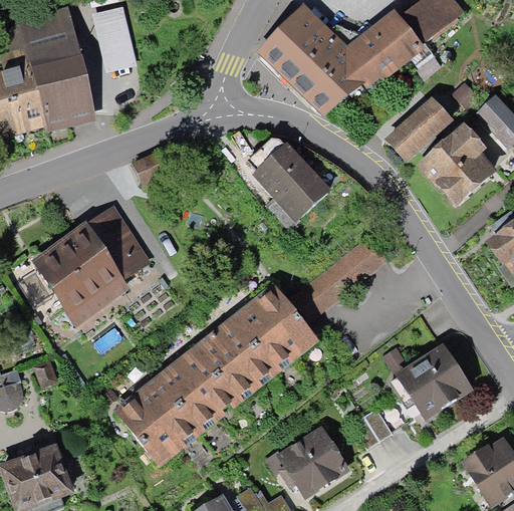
[(395,8),(361,34),(336,24),(330,31),(304,4),(256,51),(323,120),(347,96),(349,99),(380,75),(383,79),(413,57),(419,66),(435,53),(427,42),(466,12),(456,0),(419,0),(400,15),(395,8)]
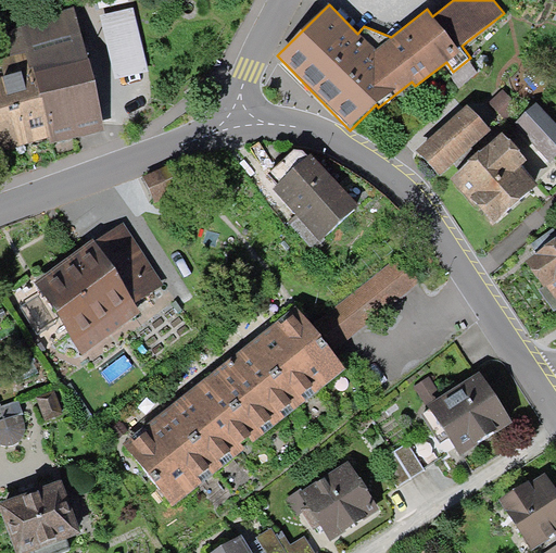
[(130,7),(99,15),(116,78),(148,70),(130,7)]
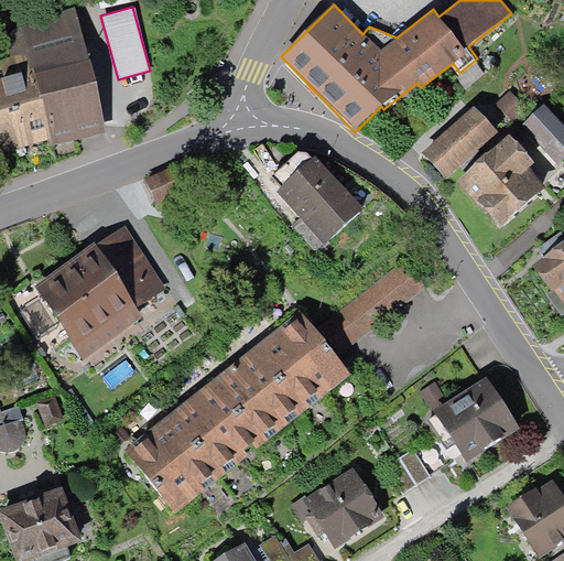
[(0,148),(104,123),(77,13),(6,31),(12,60),(0,62),(0,148)]
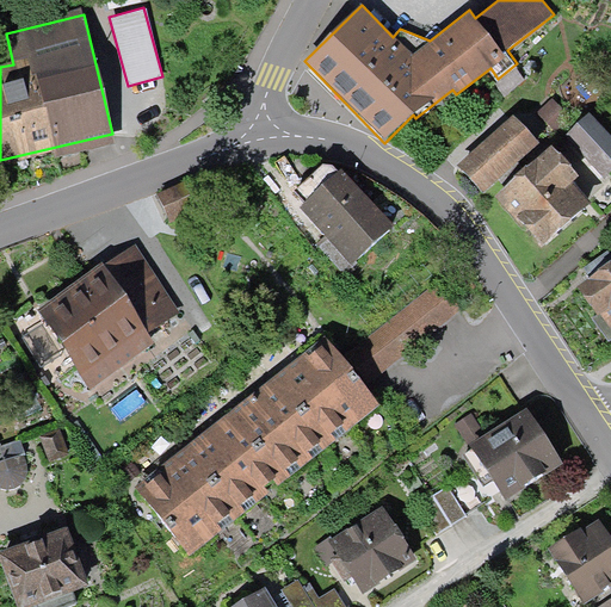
[(555,95),(537,110),(553,128),(571,113),(555,95)]
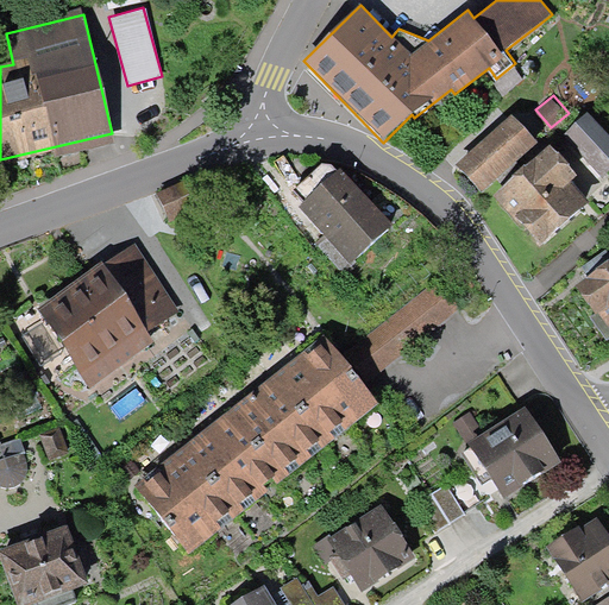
[(501,175),(515,163),(539,143),(513,113),(457,162),(483,191),(501,175)]
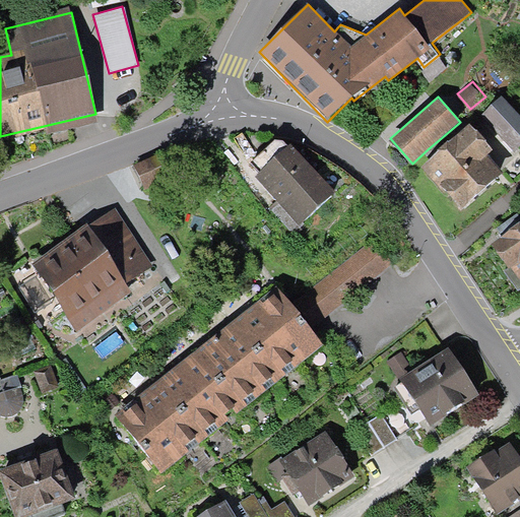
[(519,115),(505,99),(484,116),(514,148),(519,142),(519,115)]
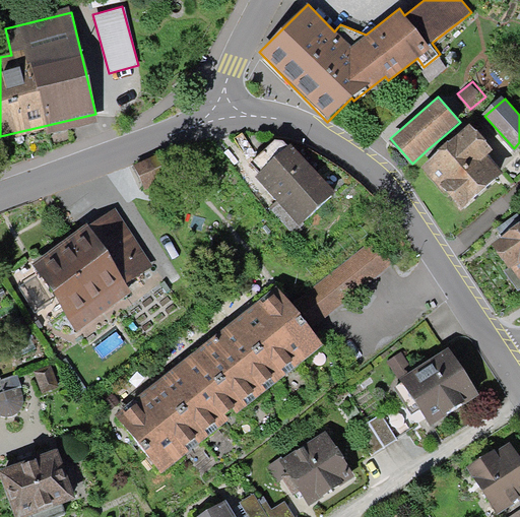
[(440,139),(428,149),(434,156),(423,168),(439,186),(441,185),(461,208),(502,172),(489,157),(495,152),(469,125),(446,145),(440,139)]
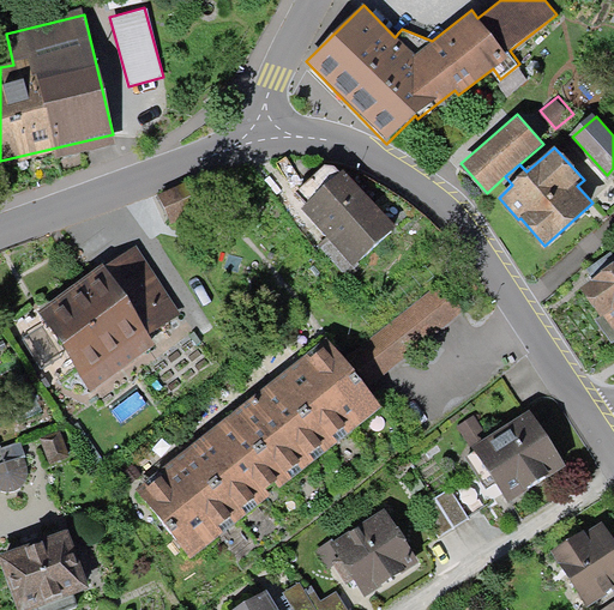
[(333,165),(325,163),(295,191),(307,203),(301,209),(330,239),(323,246),(347,272),(396,227),(344,170),(341,173),(333,165)]
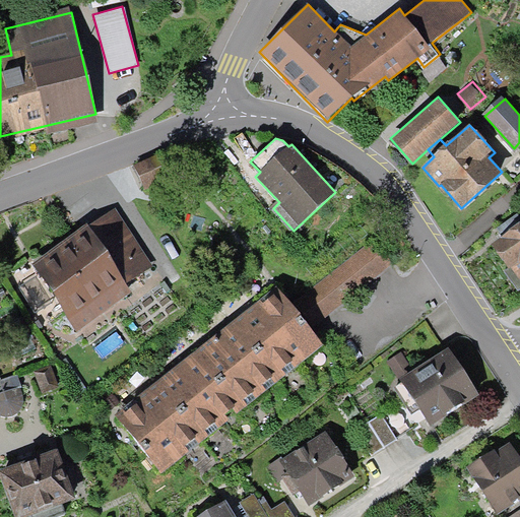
[(155,263),(112,204),(31,263),(80,331),(136,291),(129,281),(155,263)]
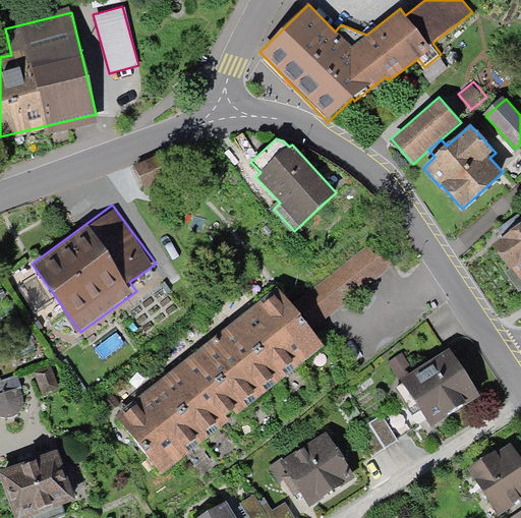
[(520,224),(493,245),(519,288),(520,286),(520,224)]
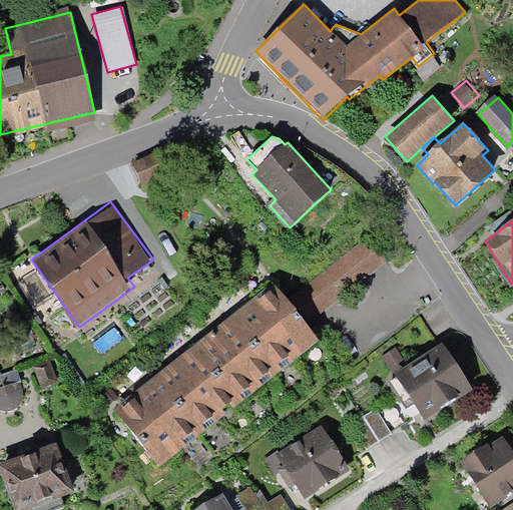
[(273,283),(112,407),(157,466),(319,341),(273,283)]
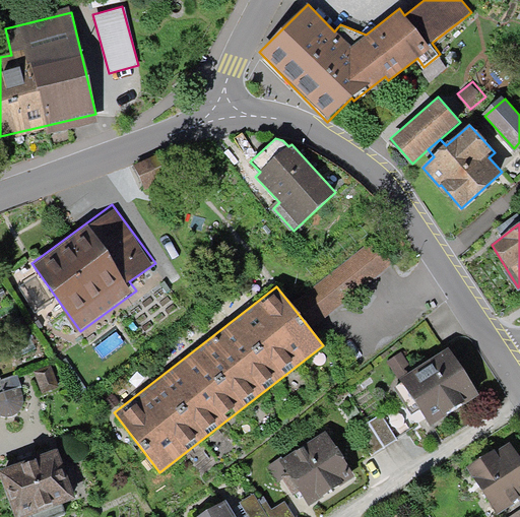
[(479,393),(449,348),(400,381),(431,426),(479,393)]
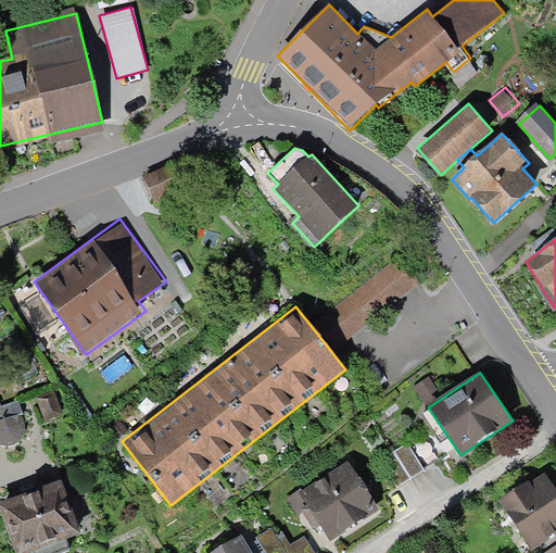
[(53,389),(36,394),(43,416),(60,411),(53,389)]
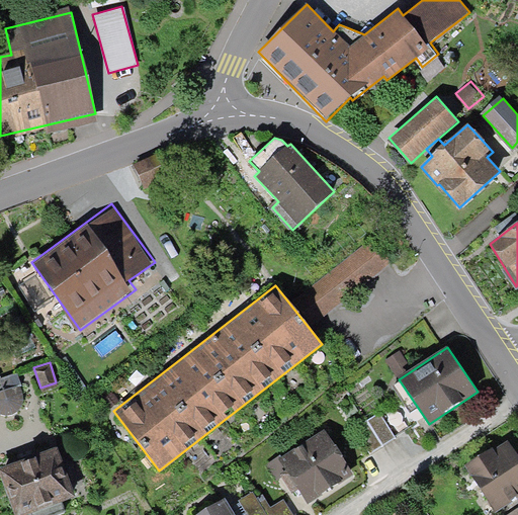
[(22,382),(17,370),(0,376),(0,411),(0,412),(6,414),(13,413),(19,409),(22,404),(23,397),(22,391),(20,383),(22,382)]
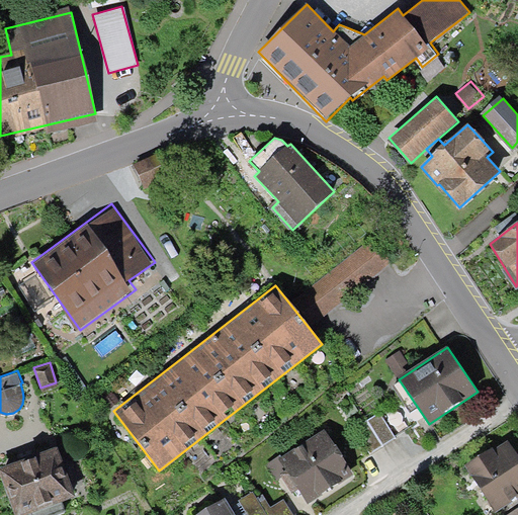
[(379,412),(355,427),(370,451),(395,435),(379,412)]
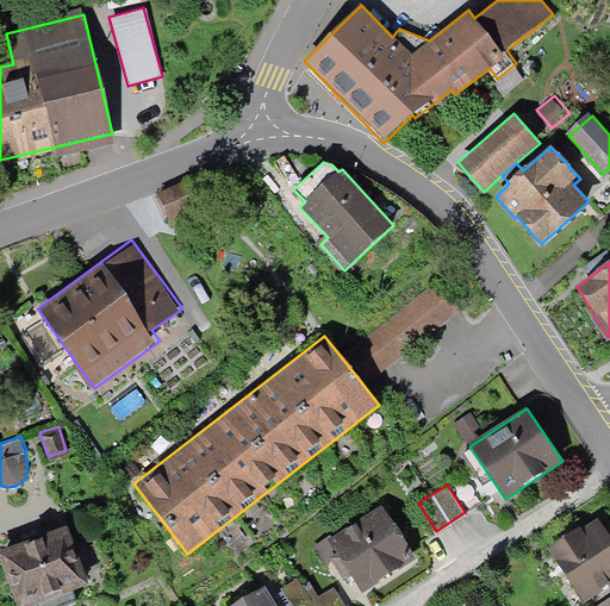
[(327,535),(310,545),(324,568),(340,558),(363,594),(419,557),(385,506),(331,543),(327,535)]
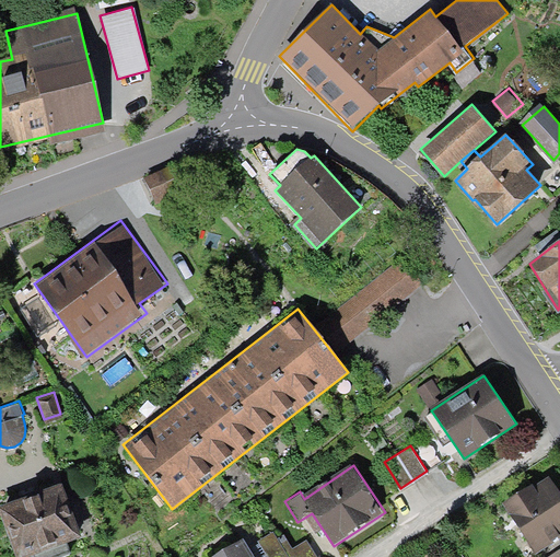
[(559,488),(551,474),(506,500),(534,547),(559,532),(559,488)]
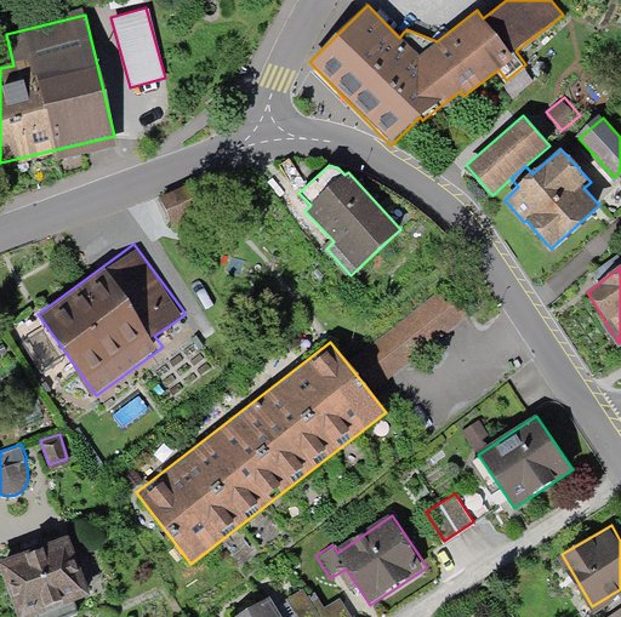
[(73,541),(0,566),(0,567),(17,616),(23,616),(34,613),(35,616),(61,616),(73,613),(69,604),(92,595),(73,541)]
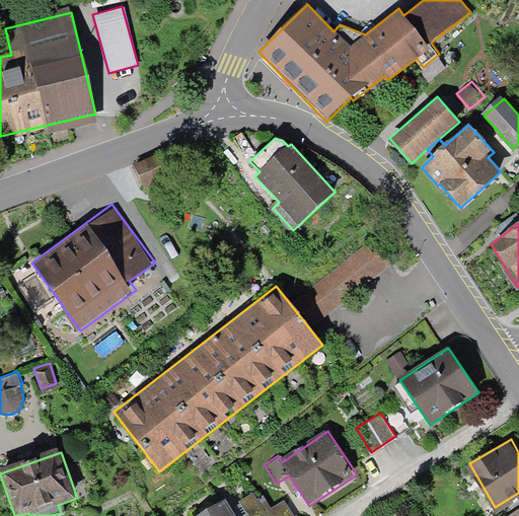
[(237,515),(228,500),(199,515),(237,515)]
